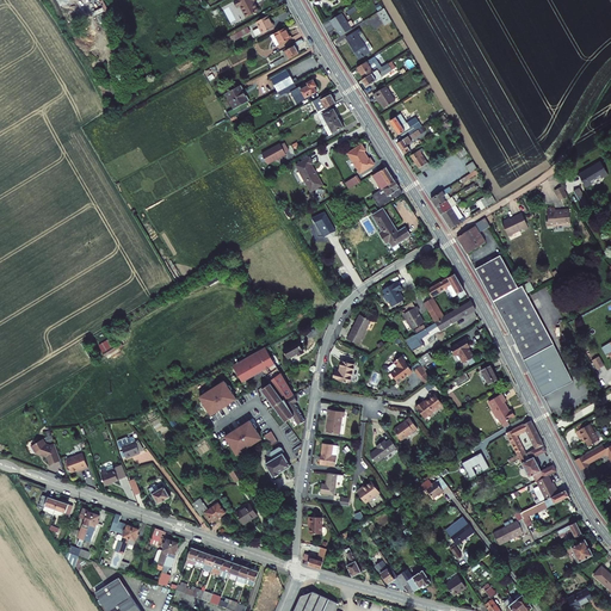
[(236,0),(235,1),(236,4),(235,5),(236,6),(238,6),(239,8),(241,6),(247,18),(253,14),(260,11),(254,1),(255,0),(236,0)]
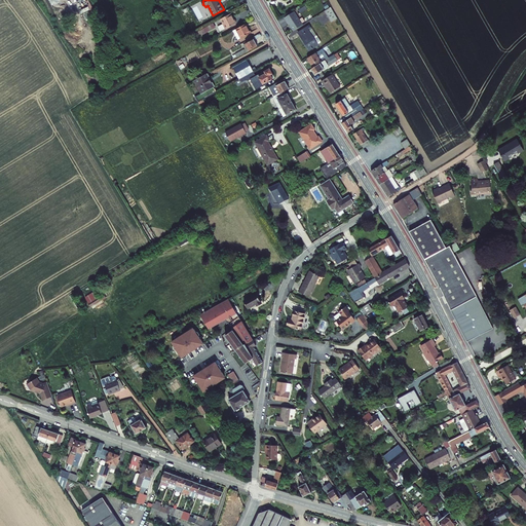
[(332,9),(323,14),(330,26),(338,21),(332,9)]
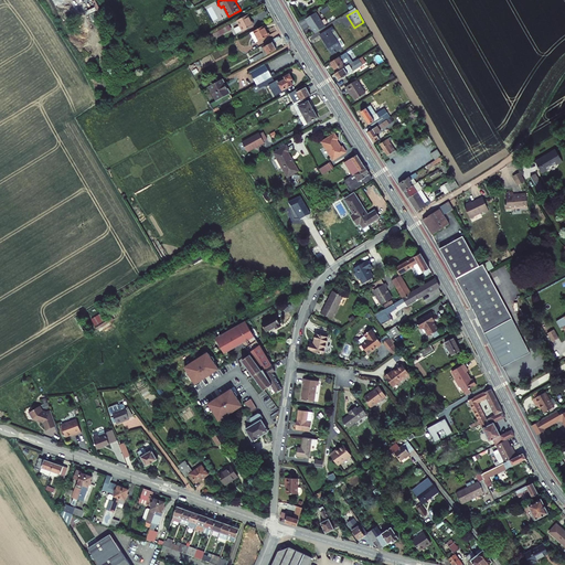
[(311,25),(316,33),(327,28),(318,12),(307,19),(311,27),(311,25)]
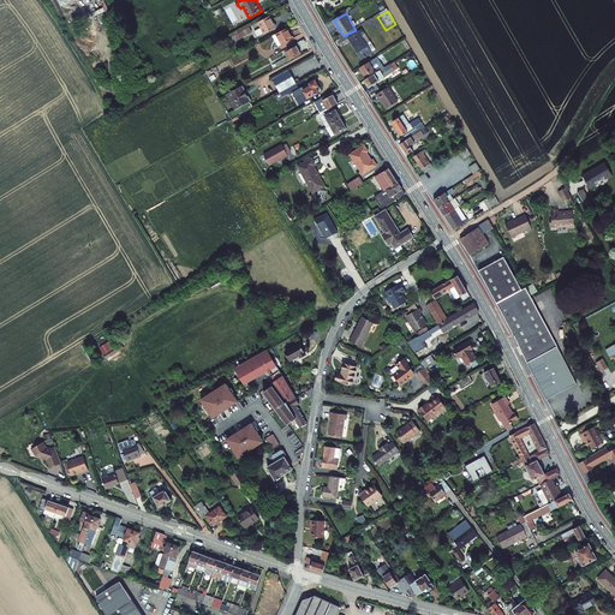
[(262,28),(255,31),(258,36),(275,27),(269,16),(258,22),(262,28)]
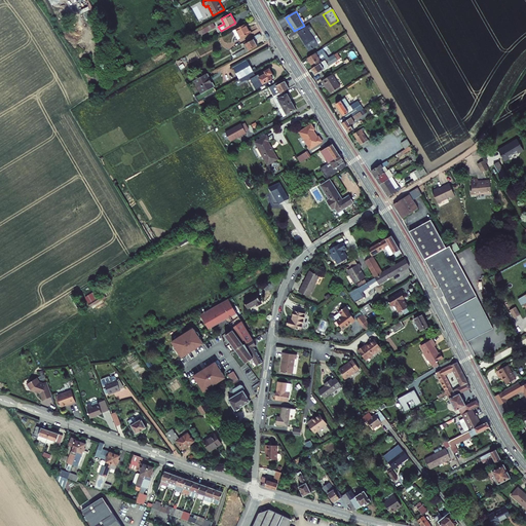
[(201,35),(216,29),(214,23),(199,30),(201,35)]
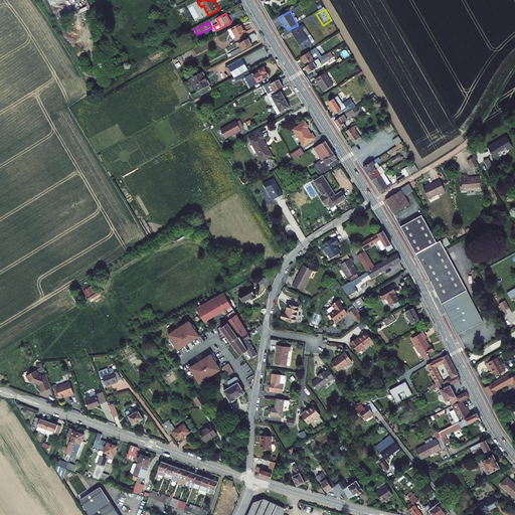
[(244,32),(240,23),(231,28),(236,37),(244,32)]
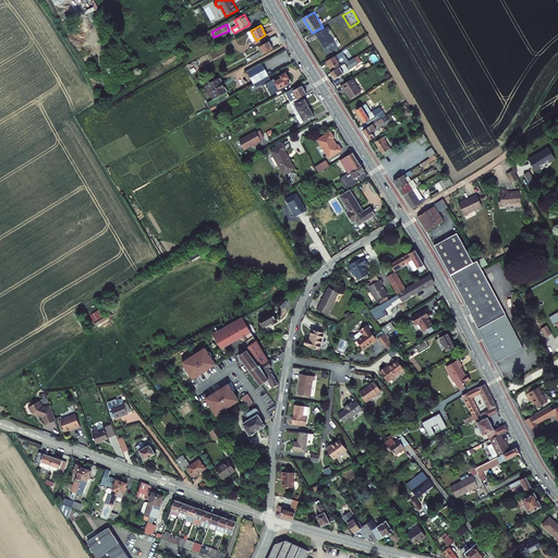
[(318,35),(329,55),(340,48),(340,47),(330,28),(318,35)]
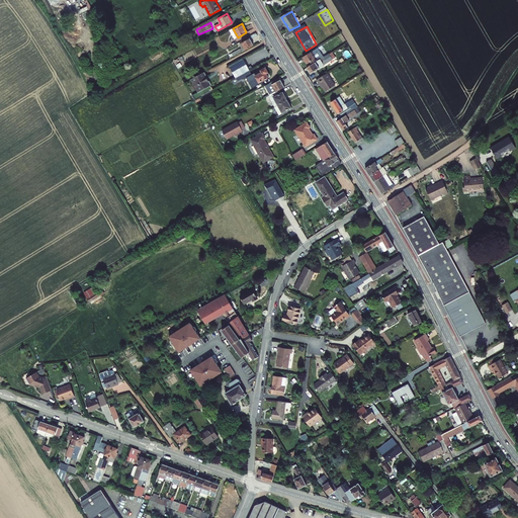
[(246,45),(249,51),(256,47),(253,40),(246,45)]
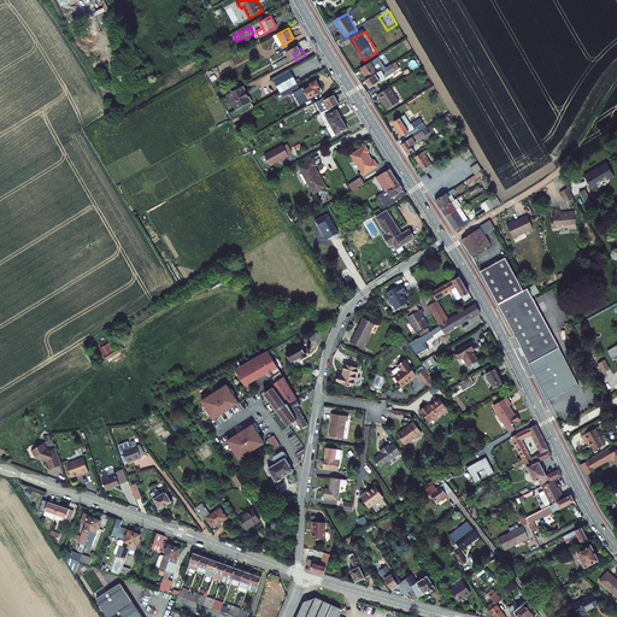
[(221,72),(238,64),(234,58),(217,65),(221,72)]
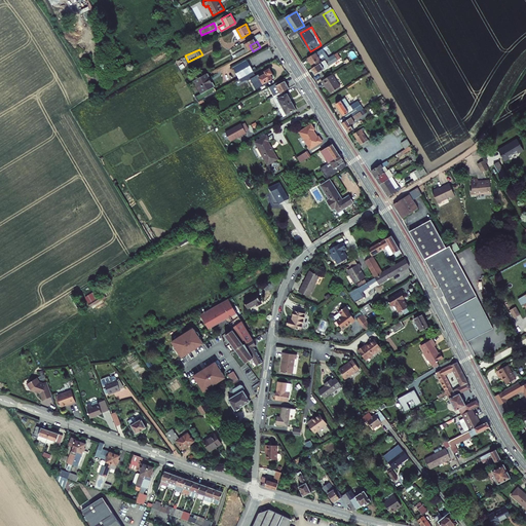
[(308,59),(310,63),(325,54),(323,50),(308,59)]
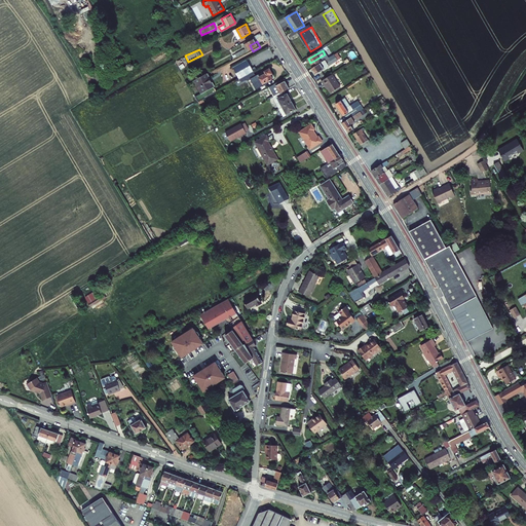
[(152,58),(155,63),(166,58),(163,51),(152,58)]
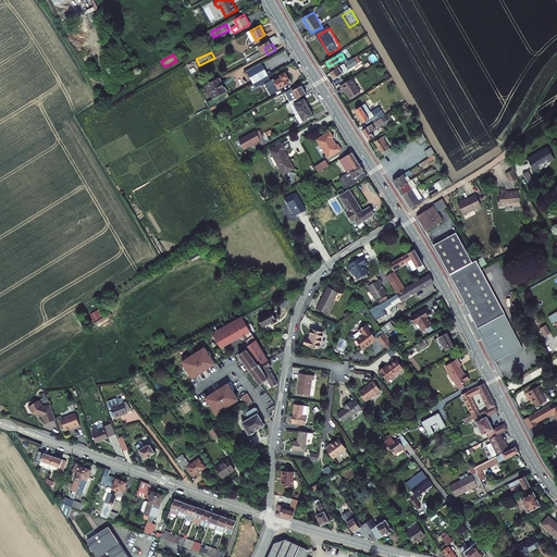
[(344,58),(329,66),(333,73),(348,64),(344,58)]
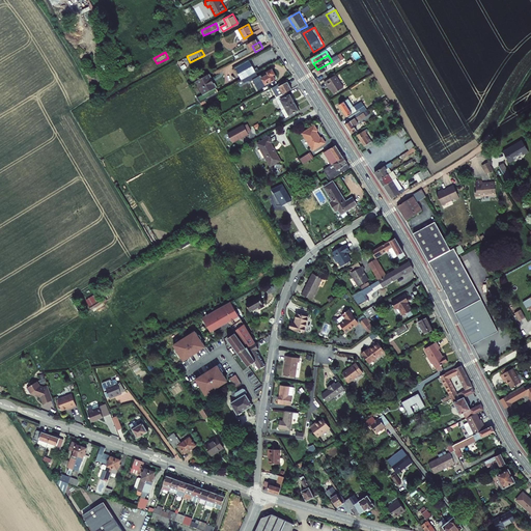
[(332,61),(327,64),(317,70),(315,71),(319,78),(336,67),(336,68),(345,63),(341,55),(332,61)]
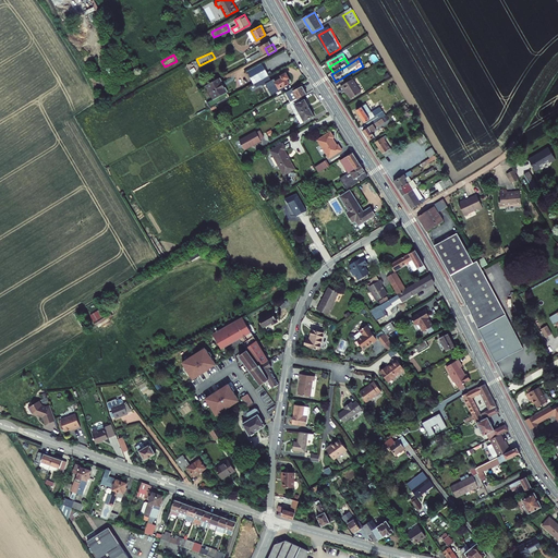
[(270,76),(264,64),(250,73),(256,84),(263,81),(265,80),(270,76)]
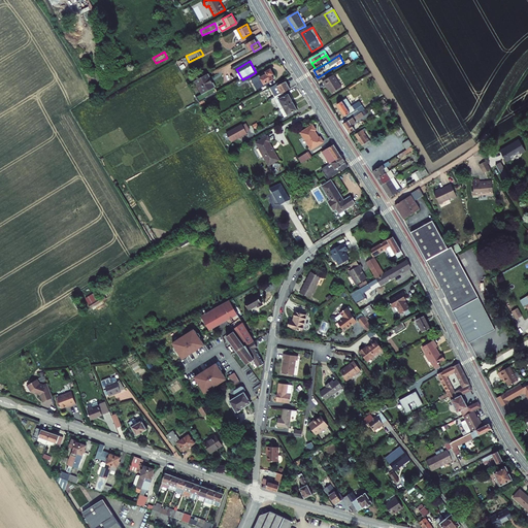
[(259,79),(263,87),(278,78),(274,68),(268,72),(269,73),(259,79)]
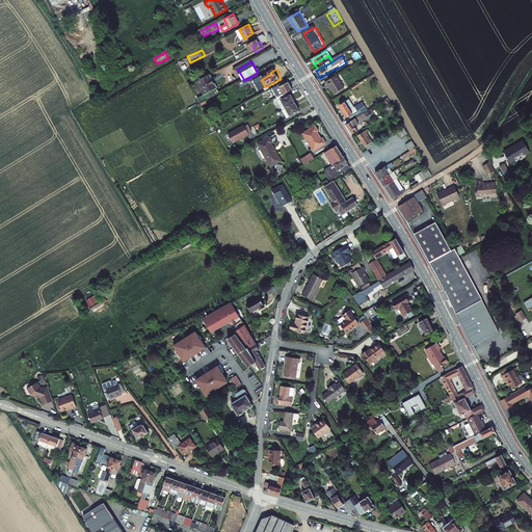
[(211,76),(200,82),(206,94),(200,98),(203,103),(220,92),(211,76)]
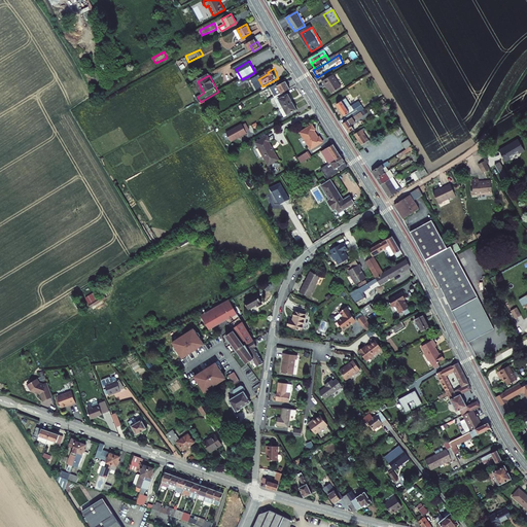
[(332,77),(322,84),(325,90),(327,89),(331,96),(341,90),(332,77)]
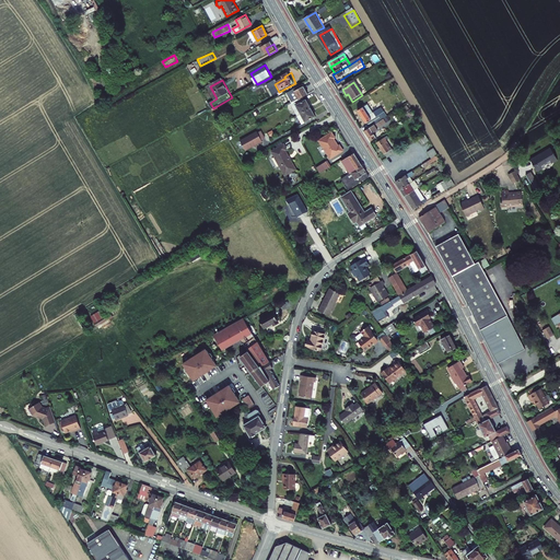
[(304,84),(294,90),(301,102),(305,100),(311,96),(304,84)]
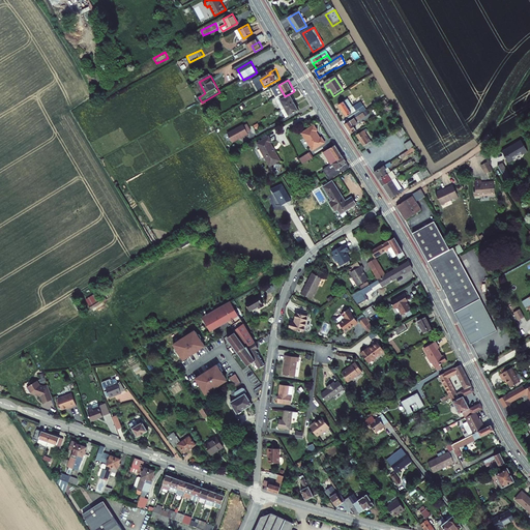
[(280,99),(286,110),(297,104),(293,96),(291,97),(289,94),(285,96),(280,99)]
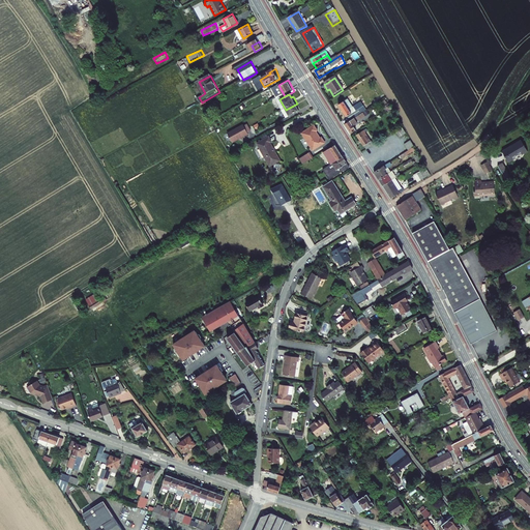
[(339,105),(349,121),(359,115),(363,113),(357,102),(351,107),(350,104),(348,106),(345,100),(339,105)]
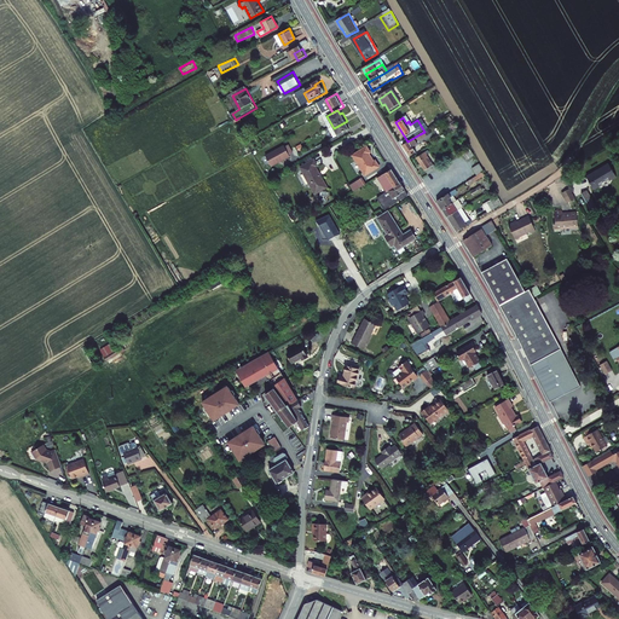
[(352,128),(347,121),(334,128),(339,136),(352,128)]
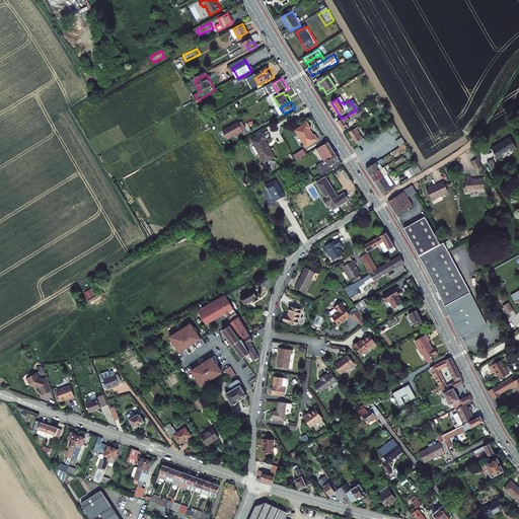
[(337,122),(343,132),(349,128),(347,125),(352,122),(351,120),(355,118),(352,113),(342,119),(337,122)]
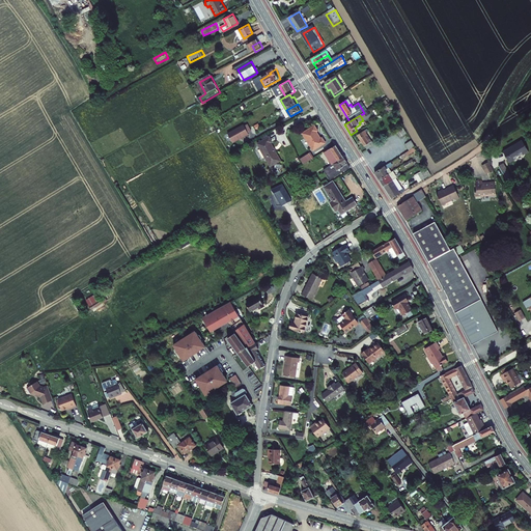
[(314,126),(303,133),(313,150),(326,142),(323,137),(320,139),(318,136),(319,135),(316,131),(317,131),(314,126)]
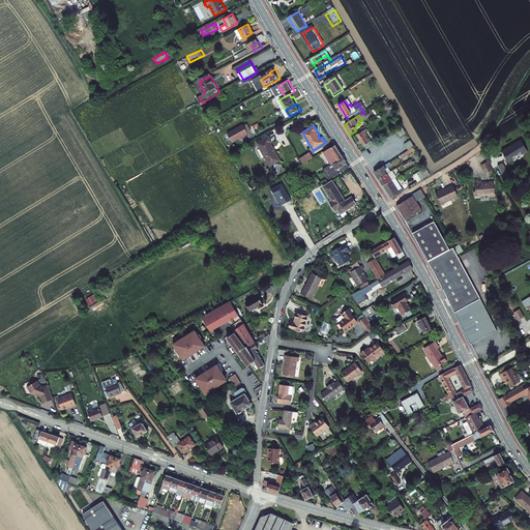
[(246,126),(231,135),(236,144),(252,135),(246,126)]
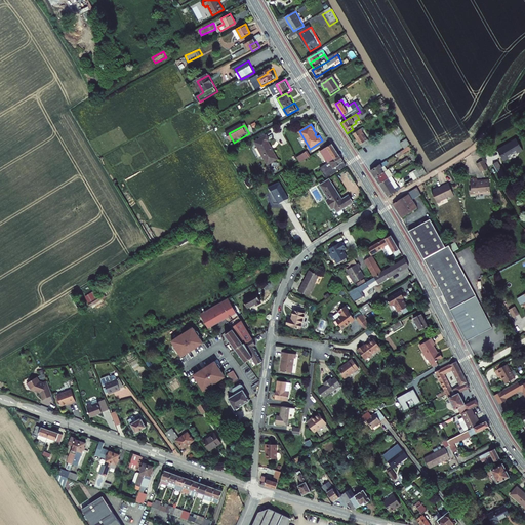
[(396,135),(402,131),(399,125),(393,129),(396,135)]
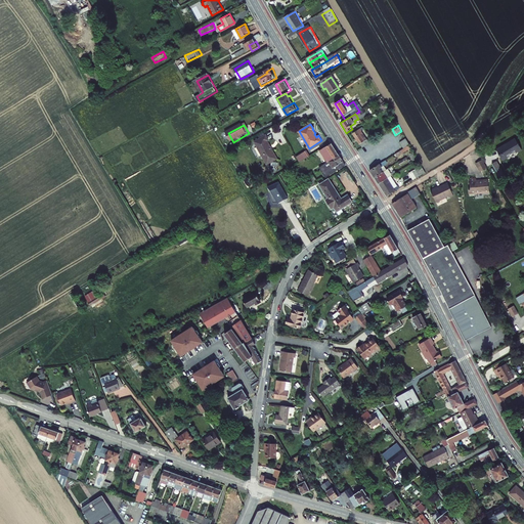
[(361,147),(369,142),(360,129),(353,133),(361,147)]
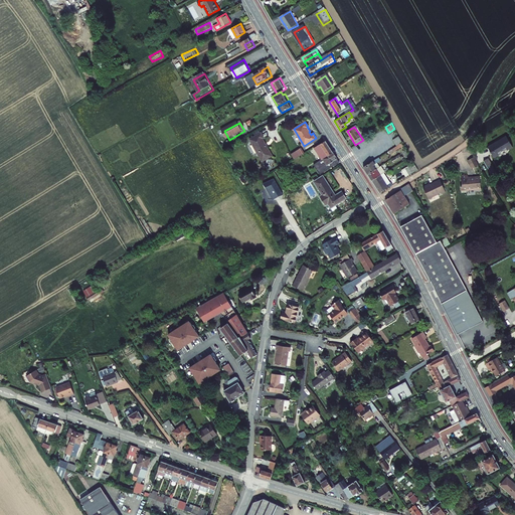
[(261,133),(248,140),(252,146),(263,140),(262,138),(264,137),(261,133)]
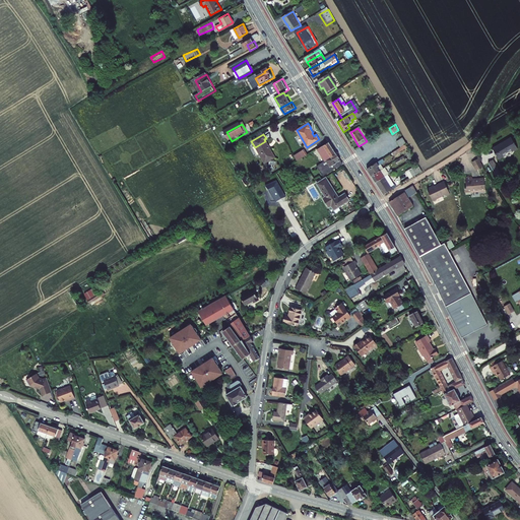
[(402,147),(408,143),(404,136),(398,140),(402,147)]
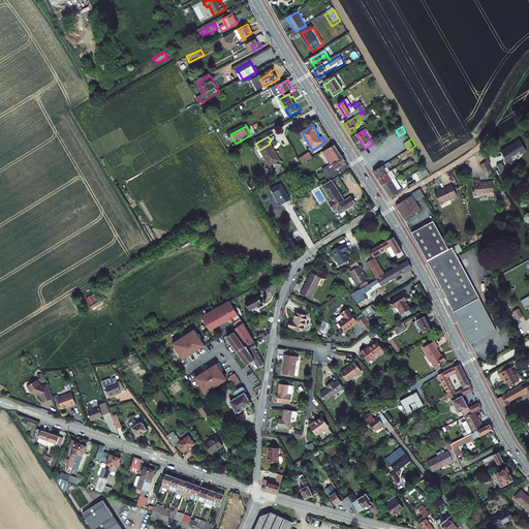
[(505,149),(500,152),(506,162),(510,161),(510,160),(514,158),(515,157),(515,156),(516,156),(517,155),(518,155),(519,155),(522,153),(523,154),(526,152),(520,141),(515,144),(516,145),(514,145),(512,146),(511,146),(510,147),(509,147),(508,148),(507,149),(506,150),(505,149)]
